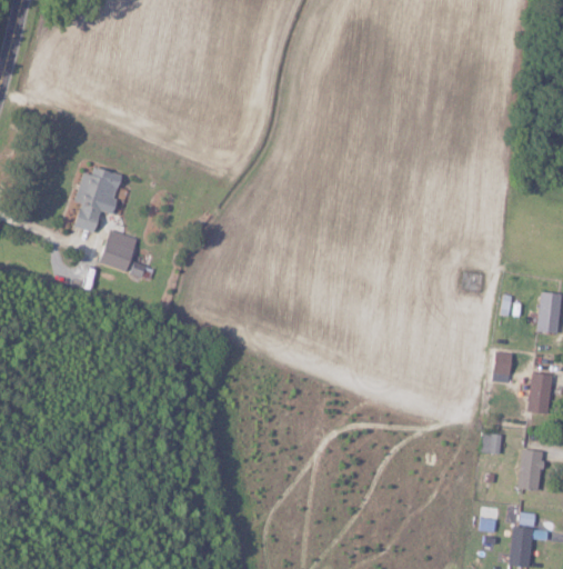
[(121,173),(92,166),(91,172),(82,170),(74,200),(79,201),(72,226),(93,231),(99,209),(111,212),(121,173)]
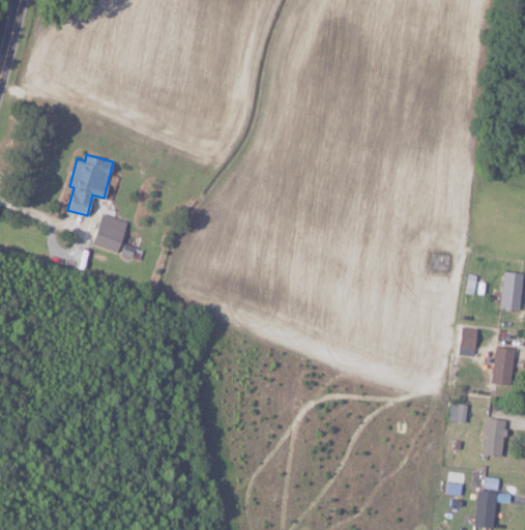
[(93,244),(119,252),(127,221),(101,213),(93,244)]
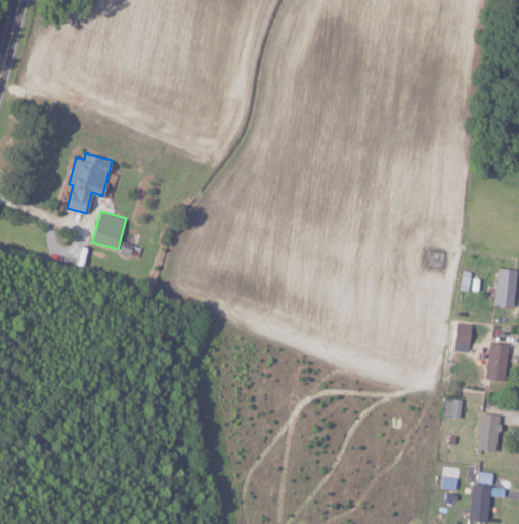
[(517,269),(499,268),(494,304),(514,306),(517,269)]
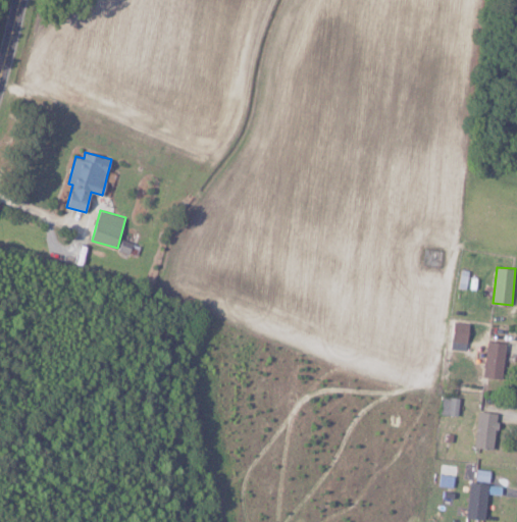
[(483,376),(502,379),(508,344),(489,341),(483,376)]
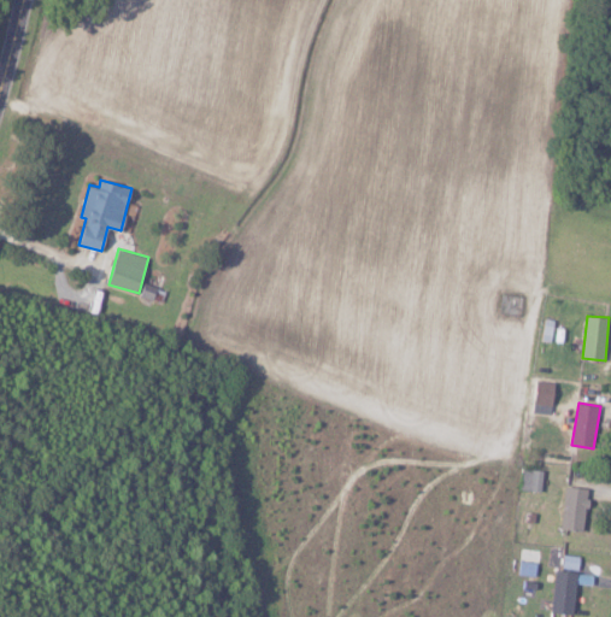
[(542,492),(546,471),(526,468),(522,488),(542,492)]
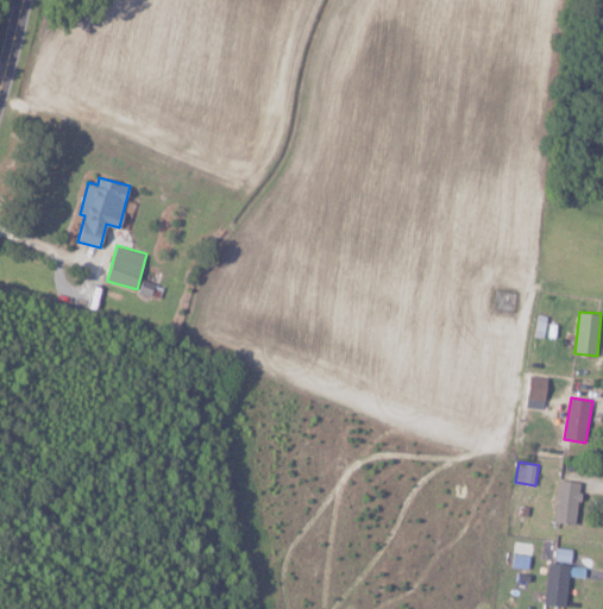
[(556,522),(578,523),(580,481),(558,479),(556,522)]
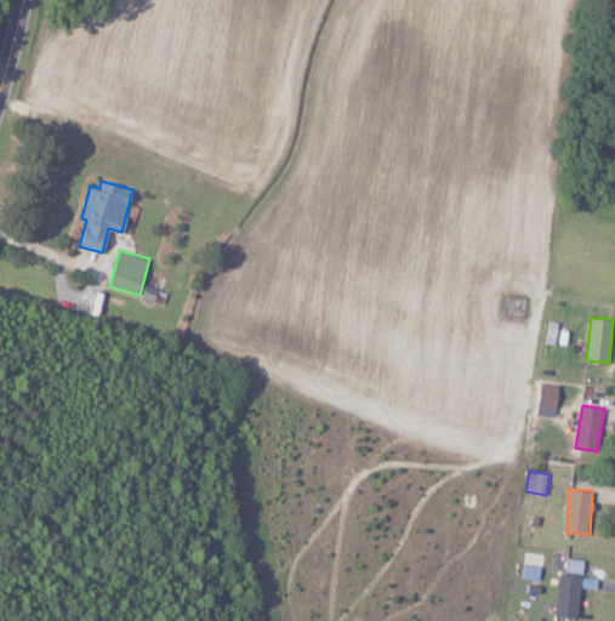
[(579,619),(584,576),(561,574),(556,616),(579,619)]
